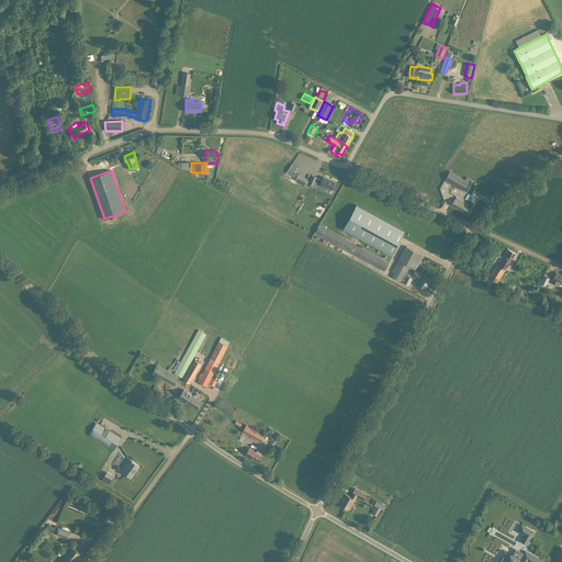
[(450,171),(445,180),(460,189),(463,191),(469,181),(464,180),(450,171)]
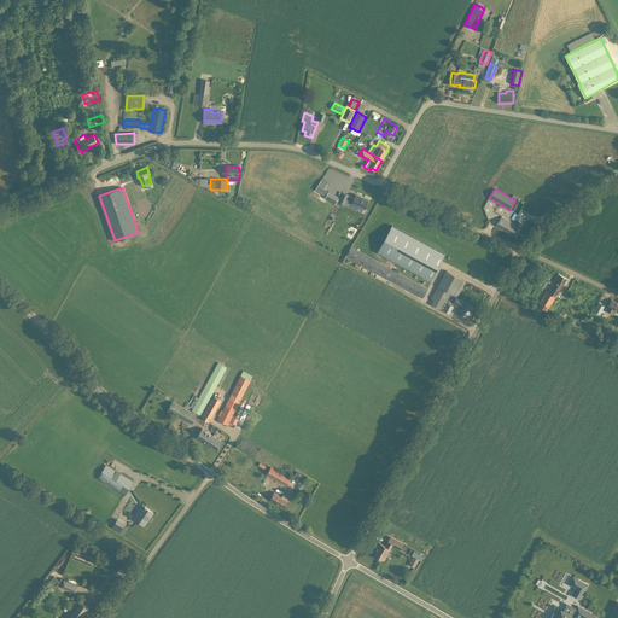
[(326,198),(325,198),(336,204),(339,197),(338,196),(330,191),(326,196),(326,198)]
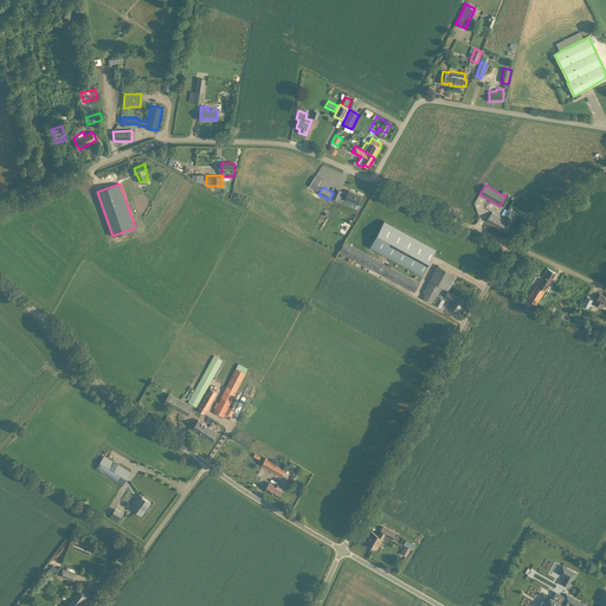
[(334,194),(333,198),(337,200),(339,195),(346,199),(345,199),(345,200),(343,201),(343,202),(349,206),(352,201),(358,205),(359,201),(361,197),(349,191),(347,194),(341,191),(336,188),(334,194)]
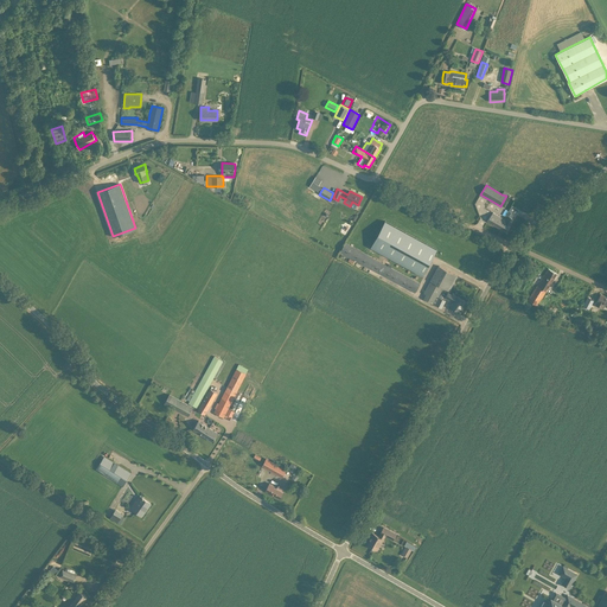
[(490,216),(487,221),(506,231),(513,218),(516,215),(509,211),(504,219),(502,218),(502,217),(492,212),(490,216)]
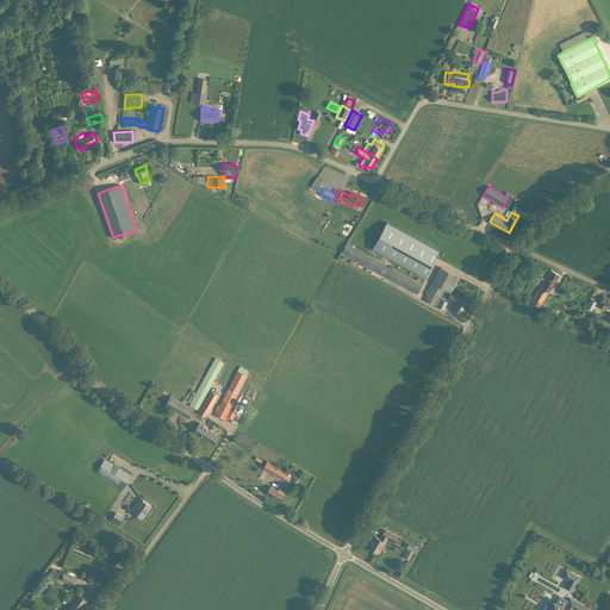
[(373,248),(425,277),(440,250),(387,222),(373,248)]
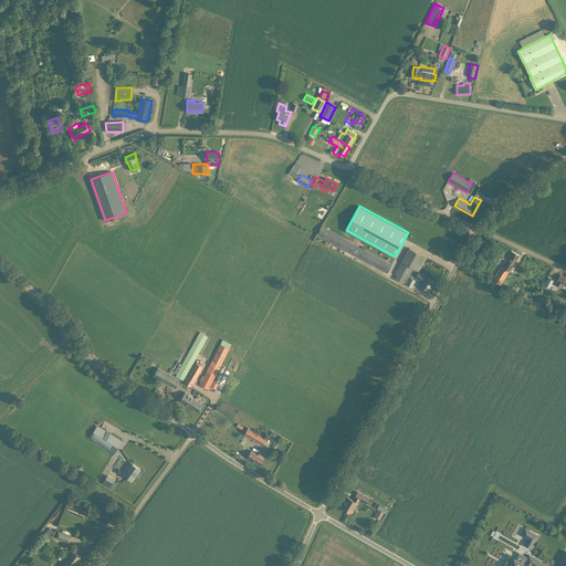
[(413,268),(419,271),(427,257),(409,248),(401,262),(413,268)]
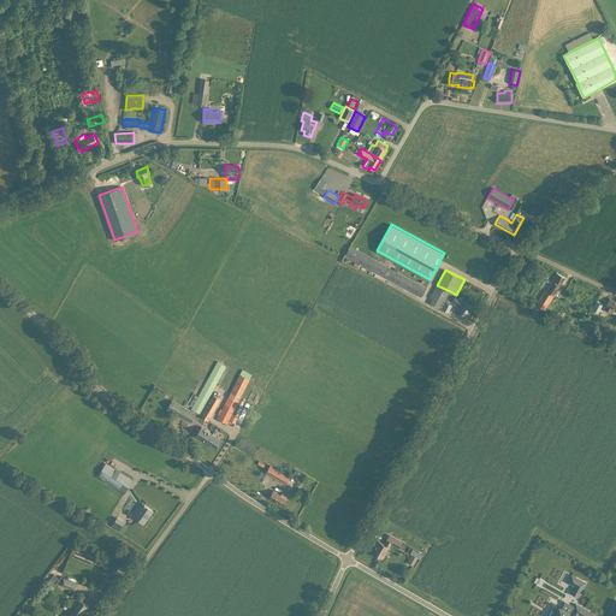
[(535,304),(545,311),(562,283),(566,278),(556,272),(554,278),(535,304)]
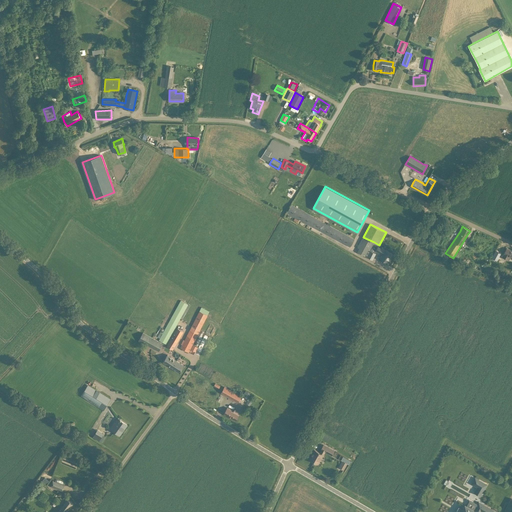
[(380,258),(387,262),(392,253),(385,249),(385,250),(378,246),(376,249),(372,247),(370,250),(368,249),(369,247),(371,247),(374,242),(363,237),(356,250),(372,260),(377,251),(382,254),(380,258)]
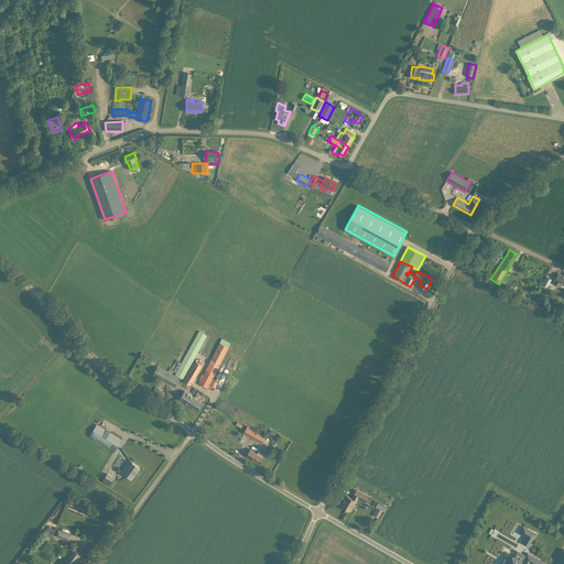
[(562,284),(563,284),(563,275),(559,273),(553,283),(561,286),(562,284)]
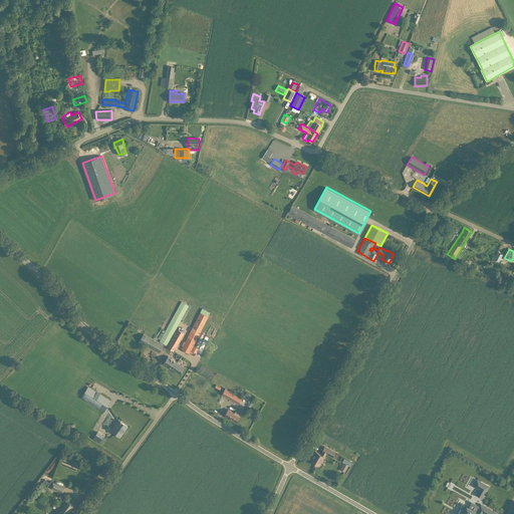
[(496,255),(494,259),(498,261),(499,262),(503,254),(498,252),(496,255)]
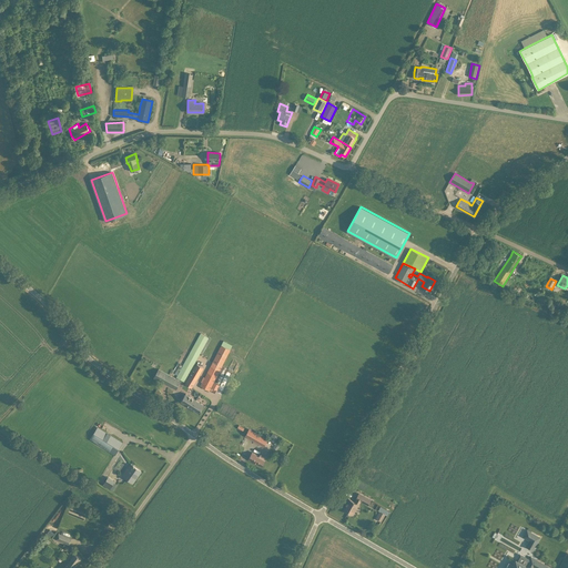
[(176,377),(184,382),(209,338),(201,334),(176,377)]
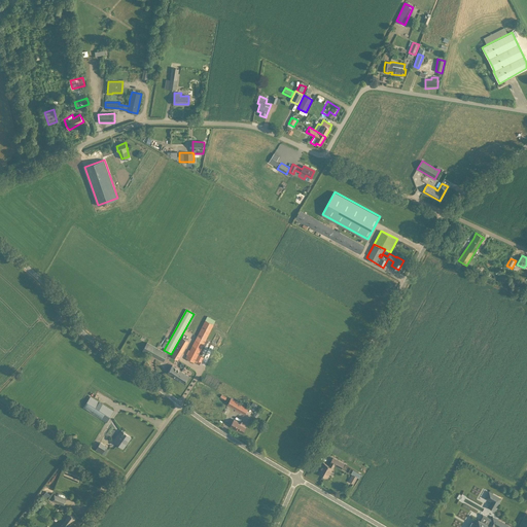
[(185,358),(194,362),(215,320),(207,316),(185,358)]
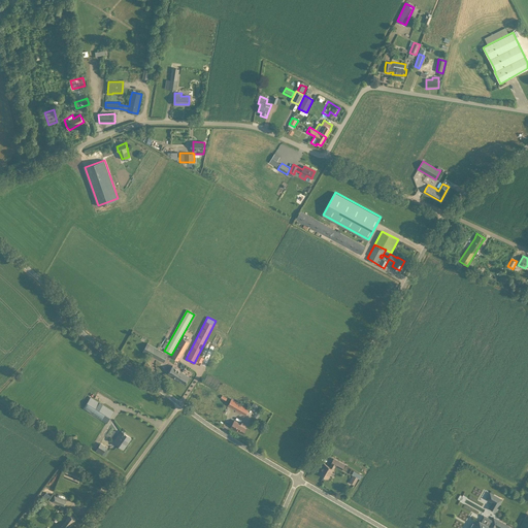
[(172,357),(177,360),(189,341),(184,338),(172,357)]
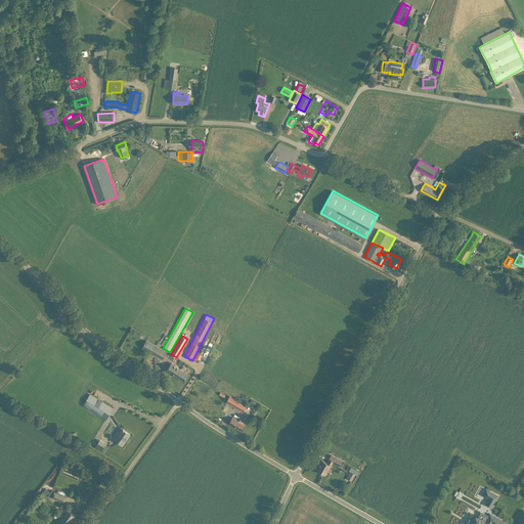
[(142,348),(163,359),(167,352),(146,341),(142,348)]
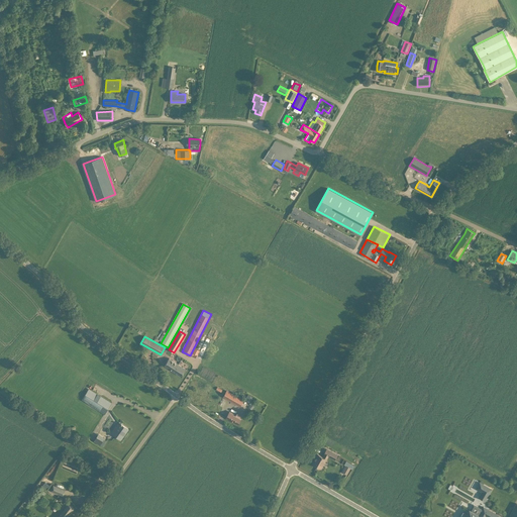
[(138,357),(144,363),(147,357),(141,353),(138,357)]
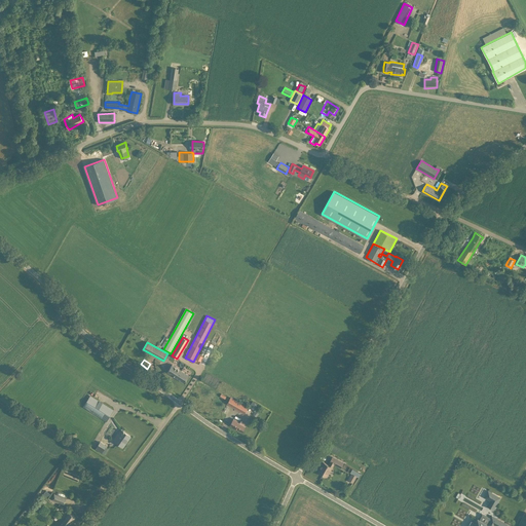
[(167,372),(184,382),(189,375),(172,365),(167,372)]
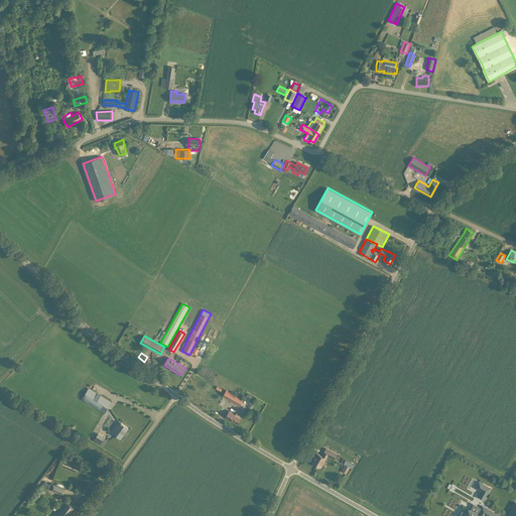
[(67,392),(73,396),(77,391),(71,387),(67,392)]
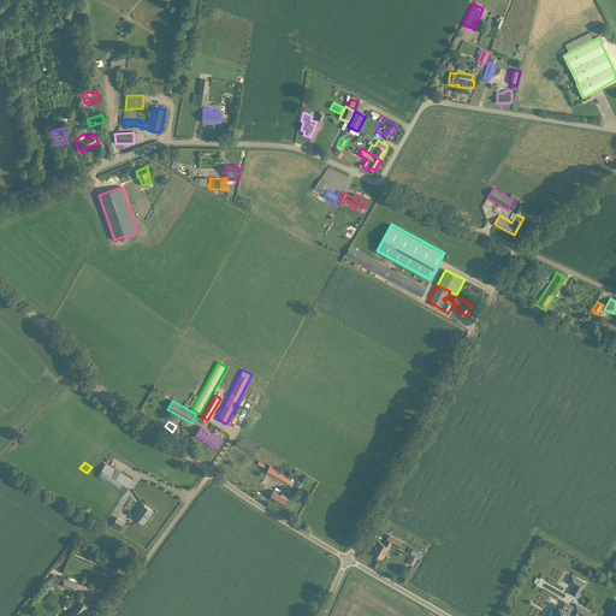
[(98,477),(125,493),(132,480),(106,463),(98,477)]
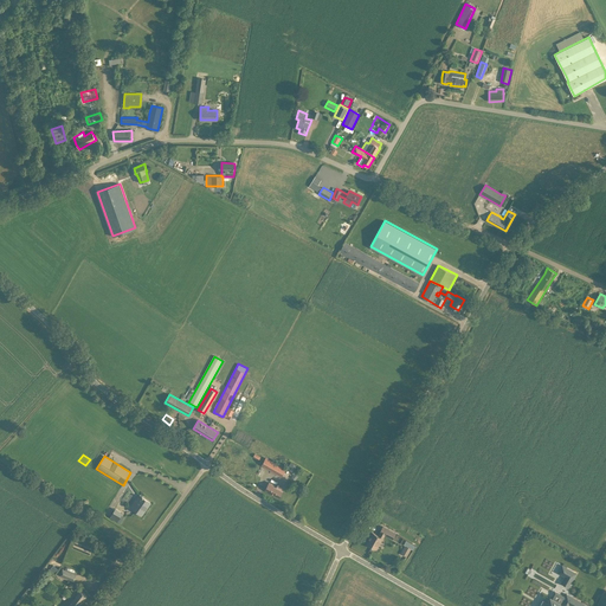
[(262,465),(281,476),(285,469),(266,458),(262,465)]
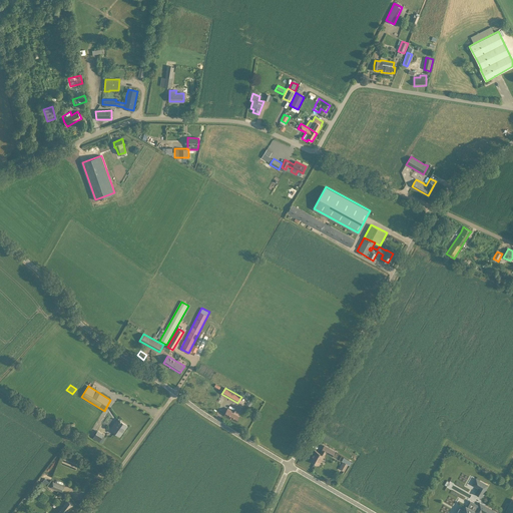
[(224,414),(235,421),(238,416),(238,415),(239,413),(235,411),(233,413),(231,411),(227,409),(224,414)]
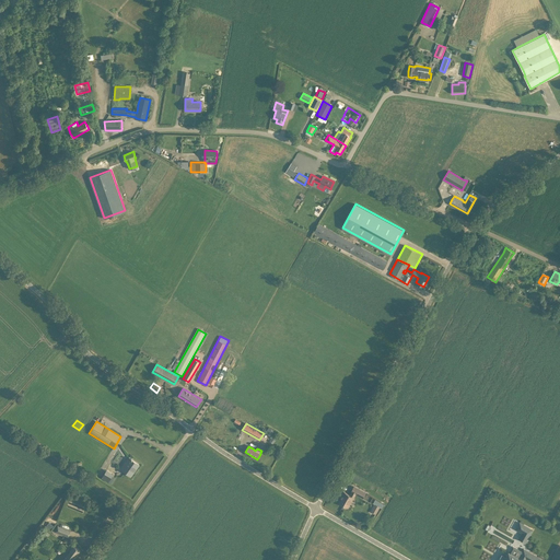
[(127,473),(131,476),(135,471),(135,470),(138,465),(139,465),(128,457),(120,468),(127,473)]
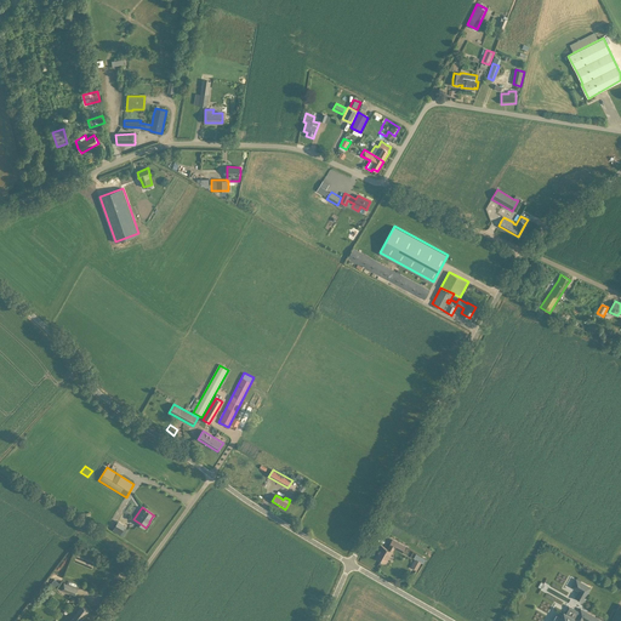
[(118,523),(113,530),(120,534),(124,528),(125,527),(118,523)]
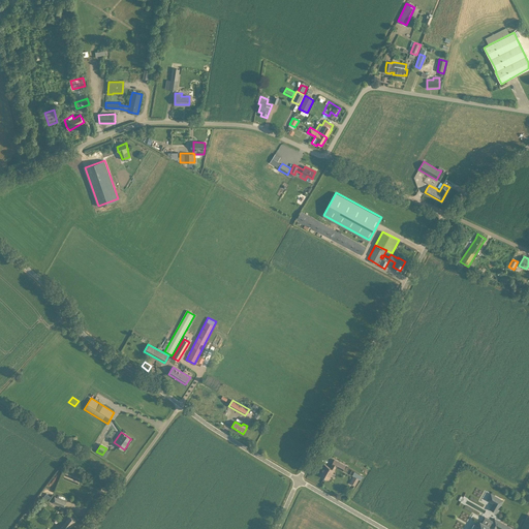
[(320,474),(329,479),(336,466),(343,470),(346,466),(334,460),(332,464),(331,467),(324,464),(322,468),(323,468),(320,474)]
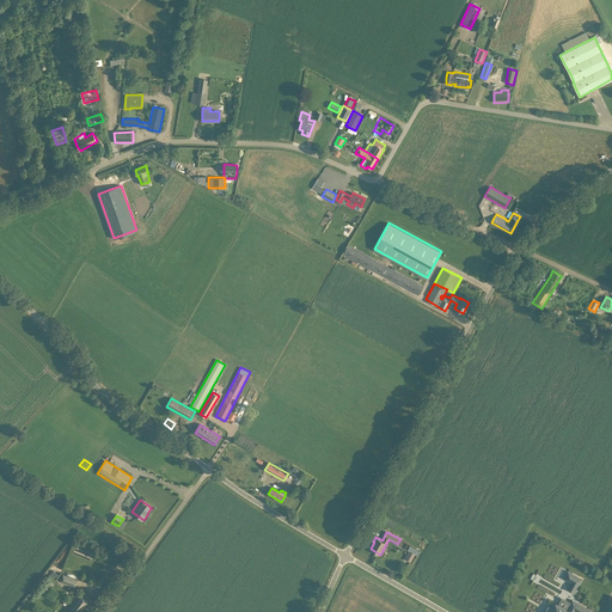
[(582,579),(568,570),(564,579),(570,582),(567,588),(574,593),(582,579)]
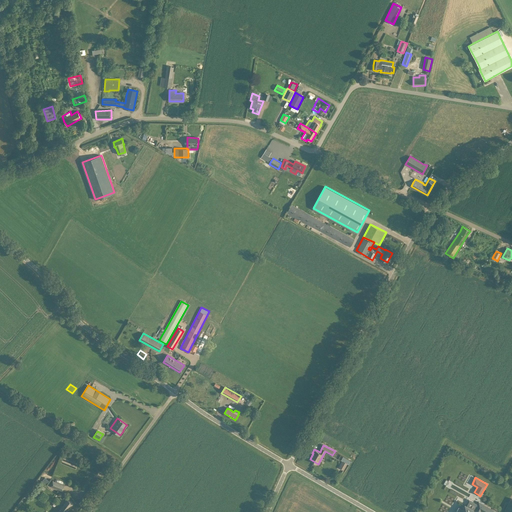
[(56,482),(54,487),(62,491),(65,485),(56,482)]
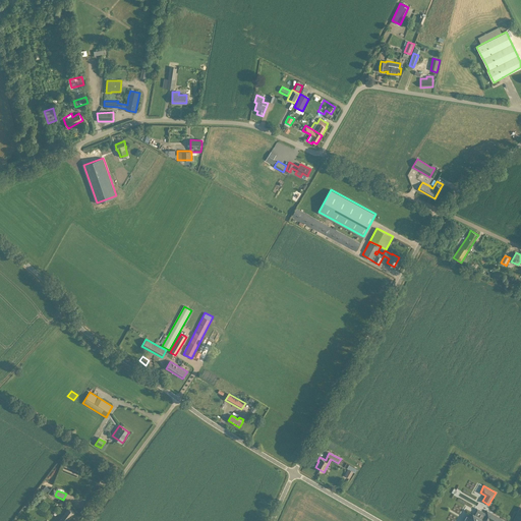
[(67,520),(75,512),(65,505),(53,520),(67,520)]
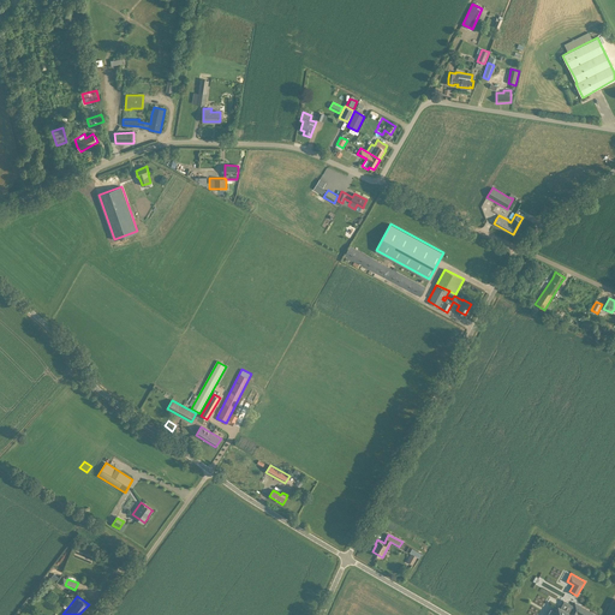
[(604,614),(596,614),(591,611),(587,614),(614,614),(614,598),(614,599),(604,614)]
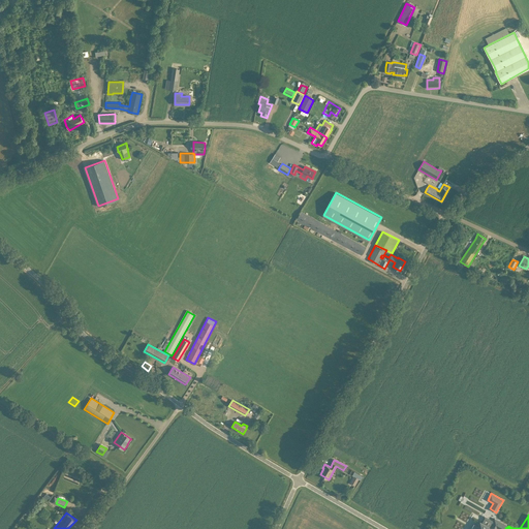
[(487,528),(489,527),(492,528),(496,528),(501,522),(494,519),(493,522),(488,519),(485,524),(480,522),(477,525),(474,523),(470,528),(487,528)]
